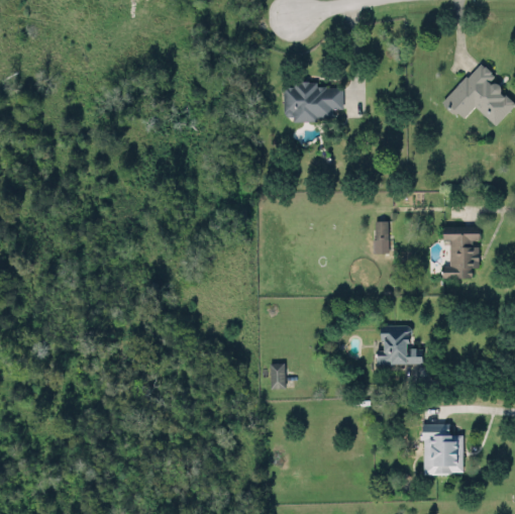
[(497,126),(514,105),(514,101),(492,82),(496,76),(480,62),(444,103),(464,120),(476,107),(497,126)]
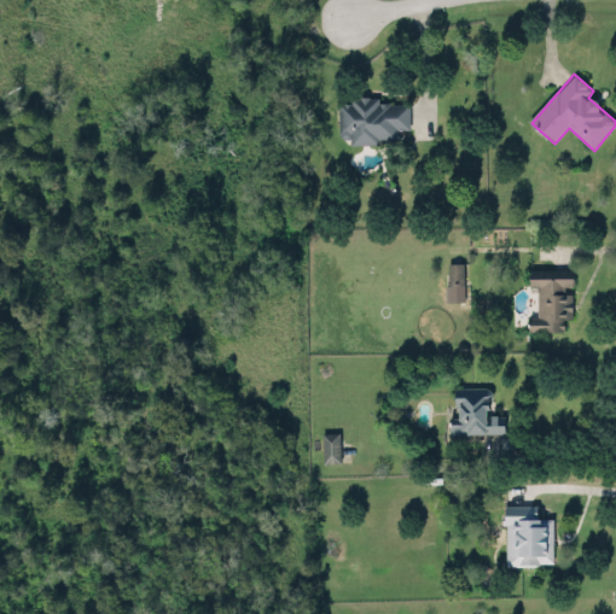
[(341,105),(341,139),(352,139),(352,146),(379,146),(379,141),(399,141),(399,130),(412,130),(411,105),(381,105),(381,98),(352,98),(352,105),(341,105)]
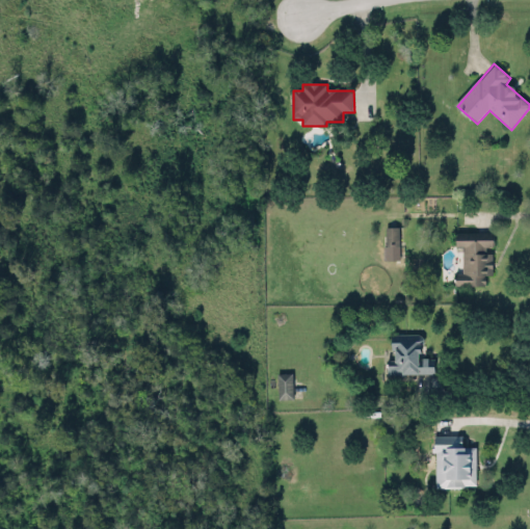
[(401,261),(400,228),(386,229),(387,261),(401,261)]
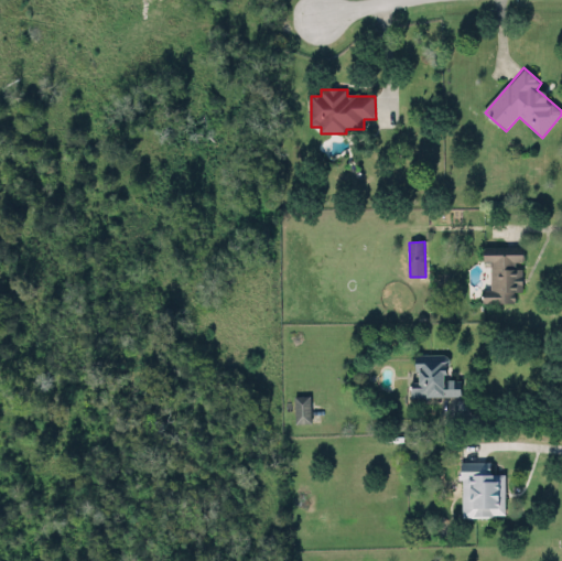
[(462,397),(462,387),(453,387),(452,364),(413,365),(413,398),(462,397)]
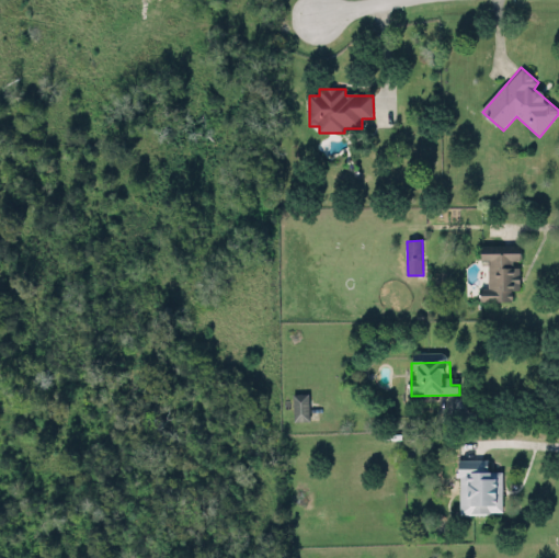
[(295,422),(310,422),(310,395),(294,395),(295,422)]
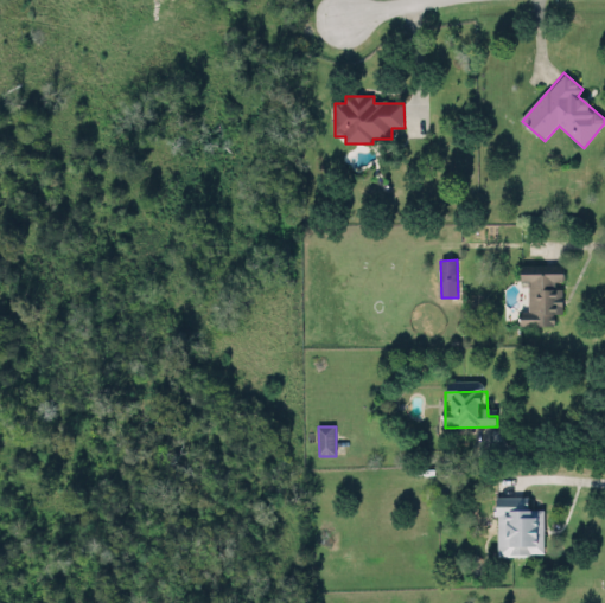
[(498,556),(545,556),(545,511),(529,511),(528,498),(498,498),(498,556)]
